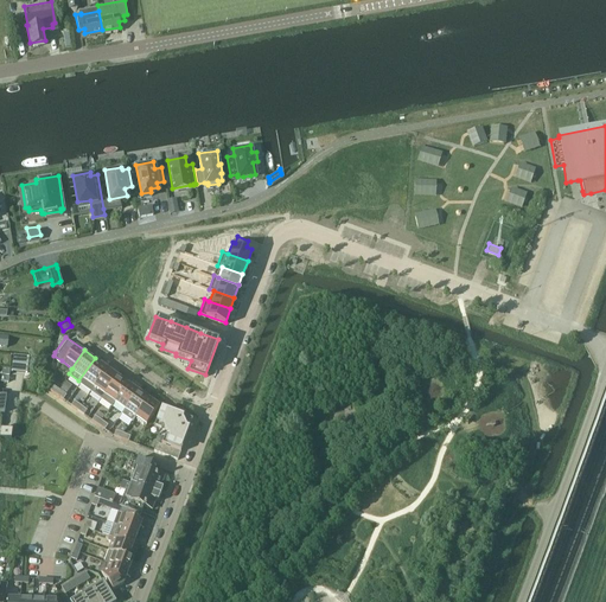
[(12,351),(10,366),(26,369),(29,352),(12,351)]
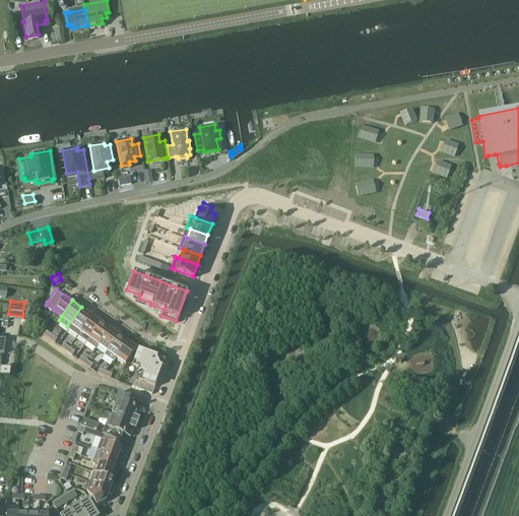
[(76,332),(90,313),(81,307),(67,326),(76,332)]
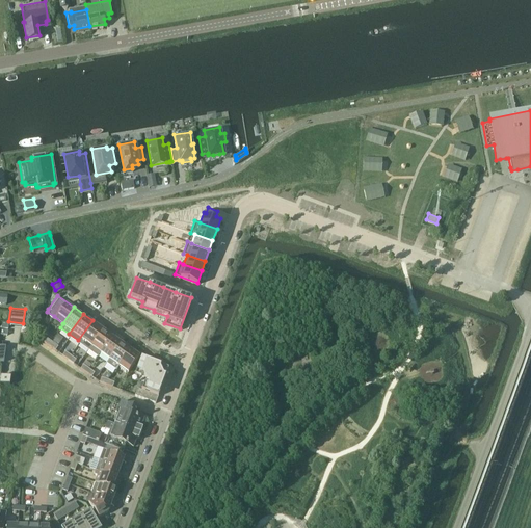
[(78,340),(87,347),(102,326),(93,320),(78,340)]
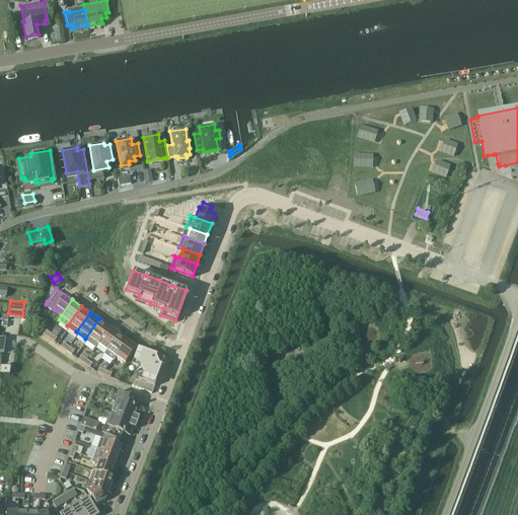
[(97,341),(108,325),(99,318),(85,339),(94,345),(97,341)]
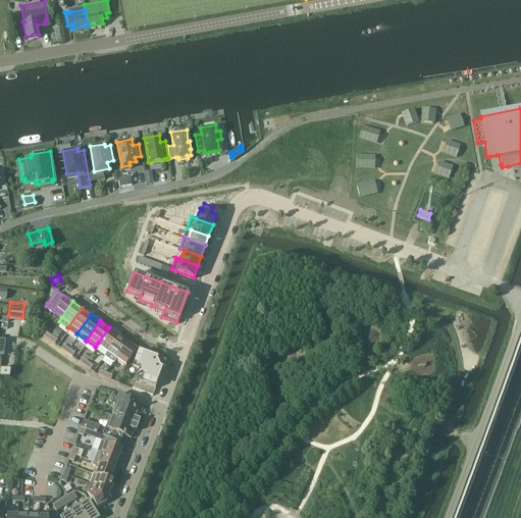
[(60,330),(55,326),(51,331),(57,335),(60,330)]
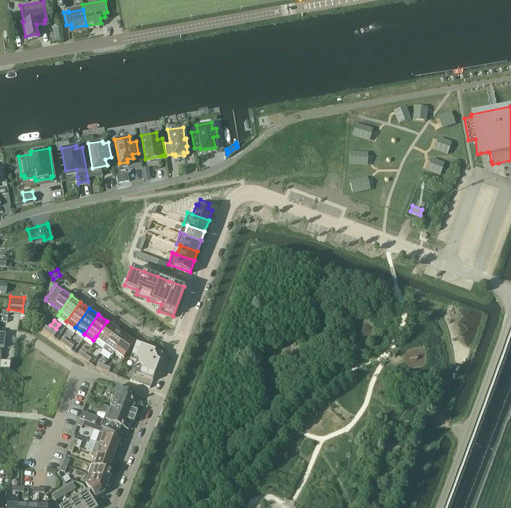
[(96,336),(104,342),(105,342),(116,327),(107,321),(96,336)]
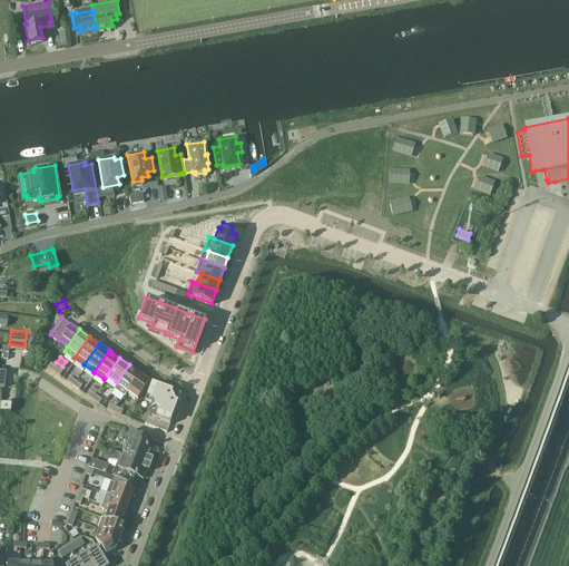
[(123,393),(126,389),(138,371),(129,364),(117,381),(116,381),(113,386),(123,393)]
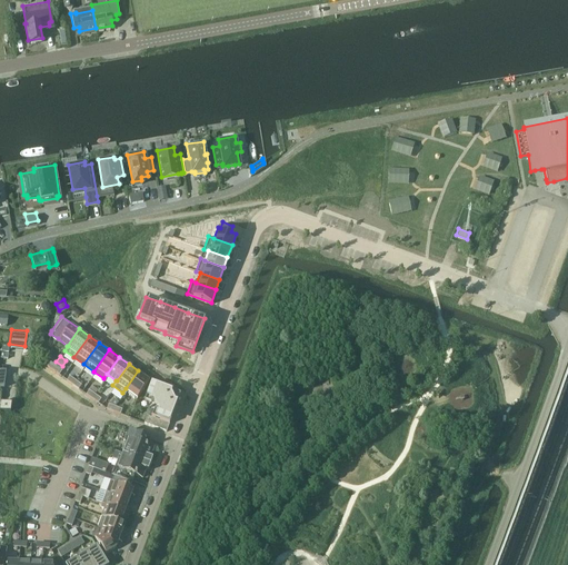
[(148,378),(138,370),(126,388),(136,395),(148,378)]
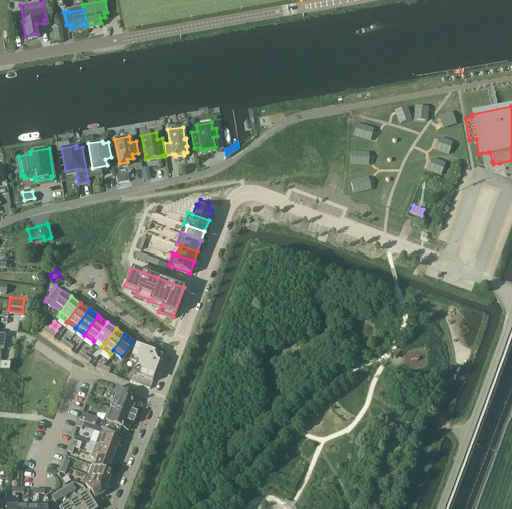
[(145,377),(148,378),(151,379),(161,353),(135,343),(129,359),(134,361),(137,359),(140,366),(137,367),(136,372),(135,372),(135,373),(138,374),(141,375),(145,377)]
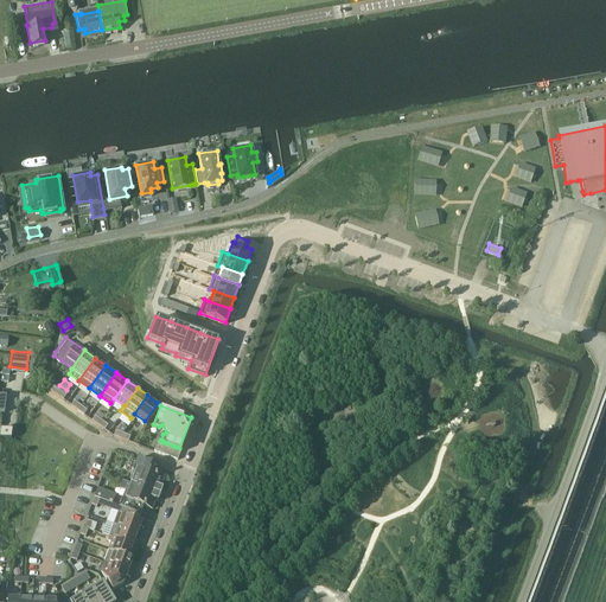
[(0,424),(0,433),(10,434),(11,426),(0,424)]
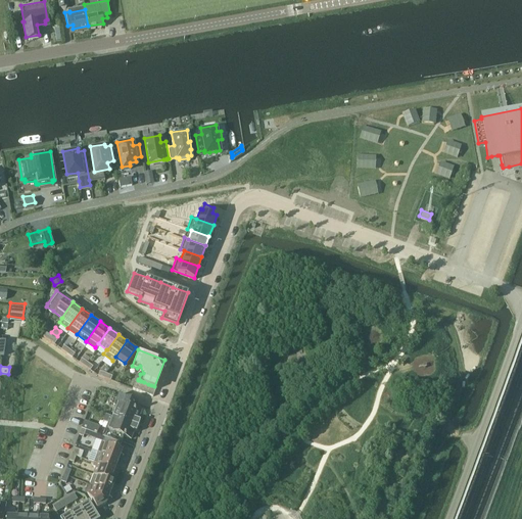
[(114,399),(116,400),(111,414),(137,423),(139,418),(137,417),(140,409),(133,406),(136,398),(117,392),(114,399)]
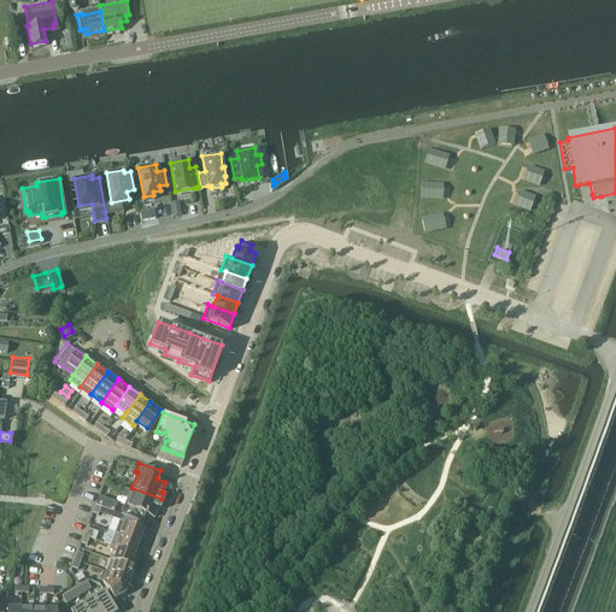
[(119,474),(110,470),(107,477),(117,481),(119,474)]
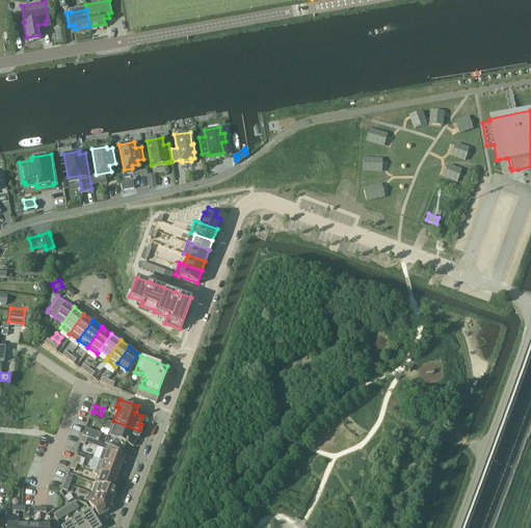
[(107,417),(104,424),(111,426),(114,419),(107,417)]
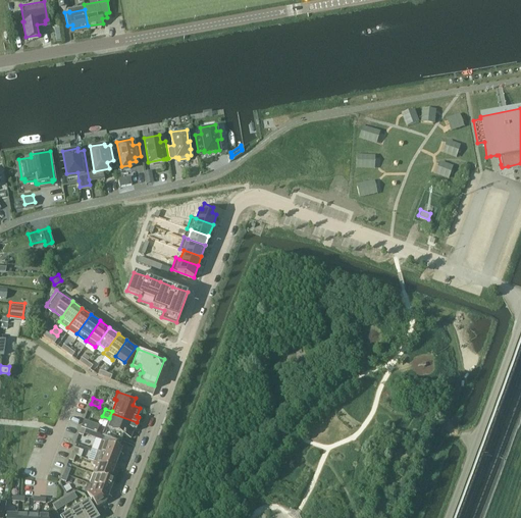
[(135,427),(137,422),(111,413),(107,426),(104,425),(102,432),(104,433),(119,438),(122,432),(129,434),(133,426),(135,427)]
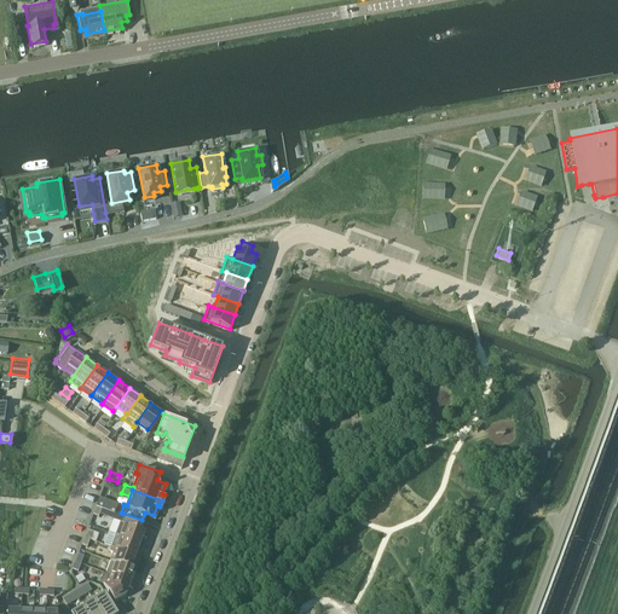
[(109,498),(98,493),(94,503),(100,505),(107,507),(109,498)]
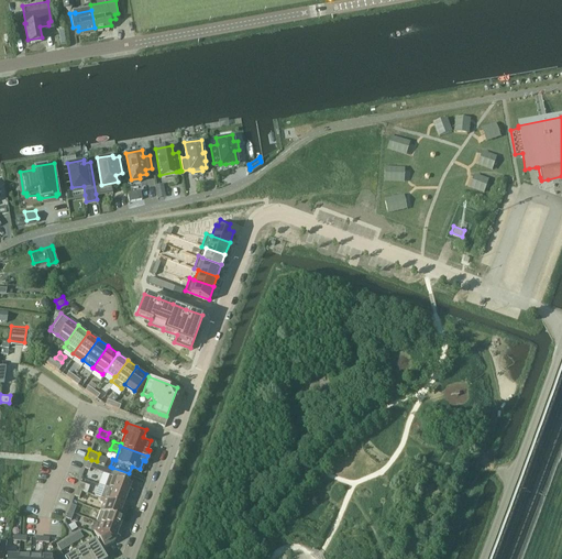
[(106,456),(99,453),(97,461),(102,463),(106,456)]
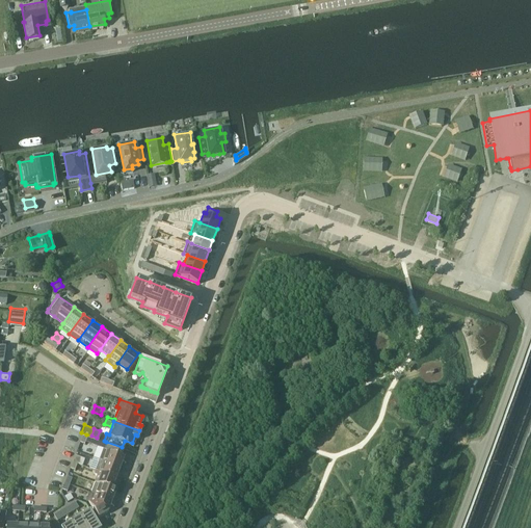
[(120,452),(122,447),(106,442),(104,447),(102,446),(98,456),(120,465),(122,458),(126,460),(128,455),(120,452)]
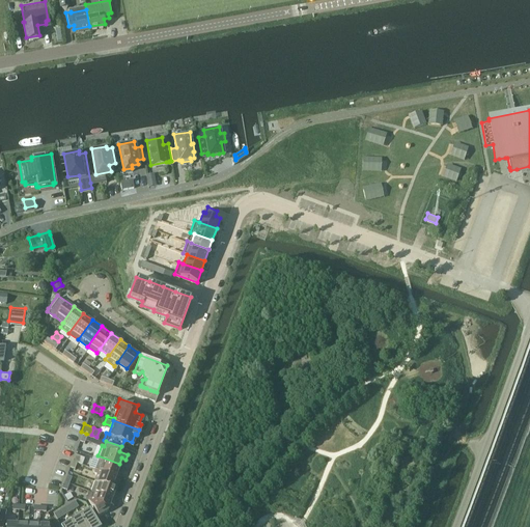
[(83,454),(74,451),(72,458),(77,460),(76,460),(81,462),(83,454)]
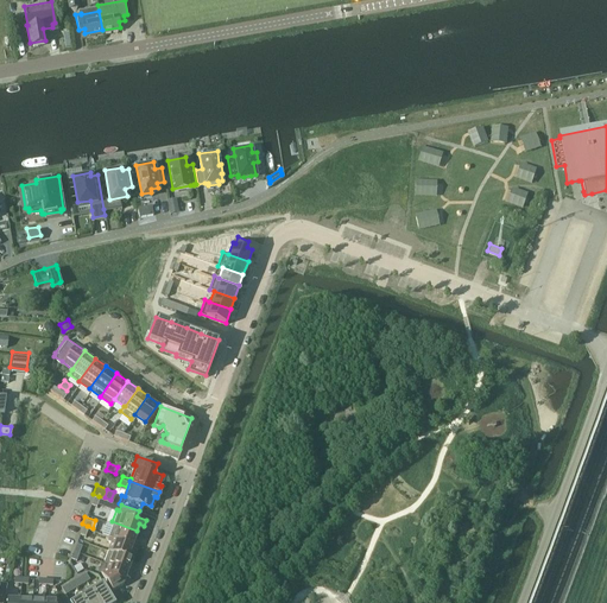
[(134,538),(137,531),(112,521),(108,533),(108,534),(137,545),(138,539),(134,538)]
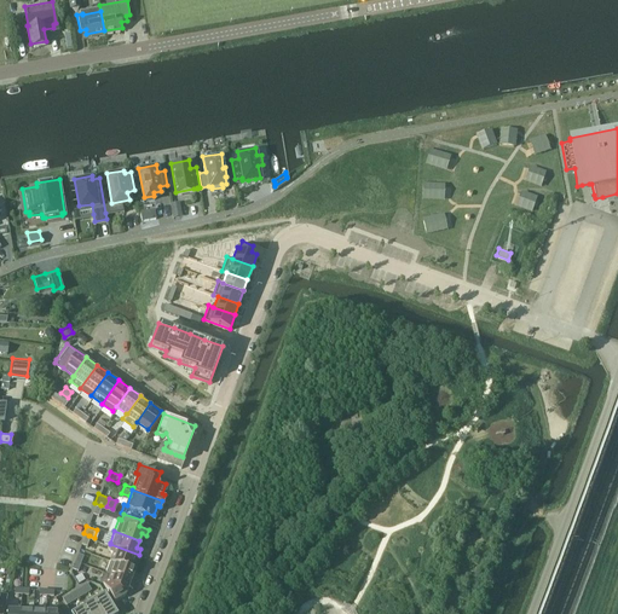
[(113,549),(110,557),(134,567),(134,566),(131,565),(133,559),(137,560),(139,555),(110,544),(109,548),(113,549)]
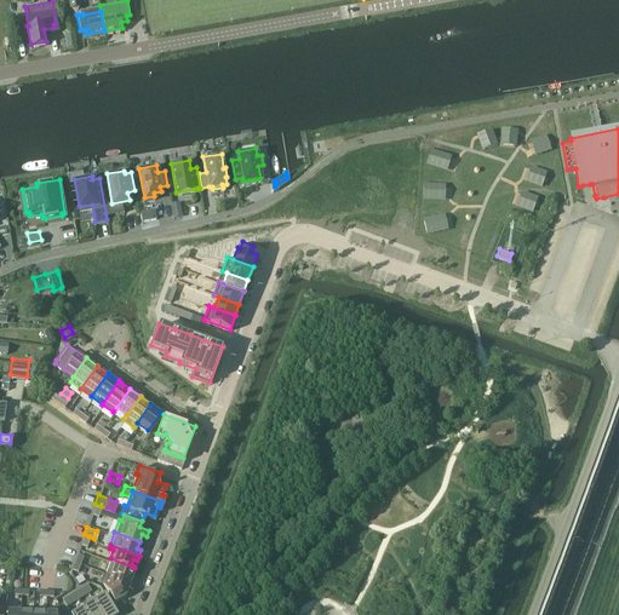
[(105,570),(109,572),(135,581),(137,576),(132,574),(135,568),(110,558),(105,570)]
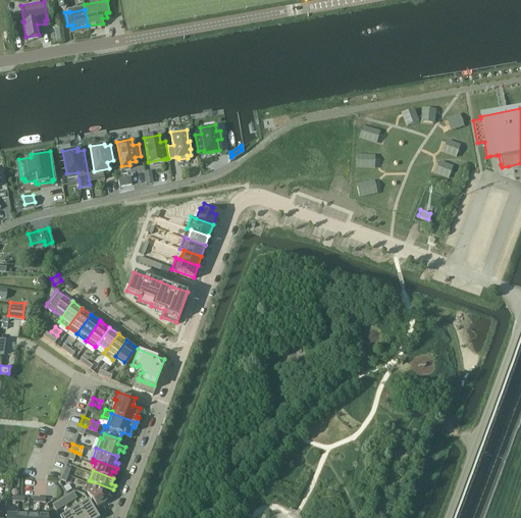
[(111,494),(113,489),(92,481),(91,486),(86,489),(96,505),(106,499),(108,493),(111,494)]
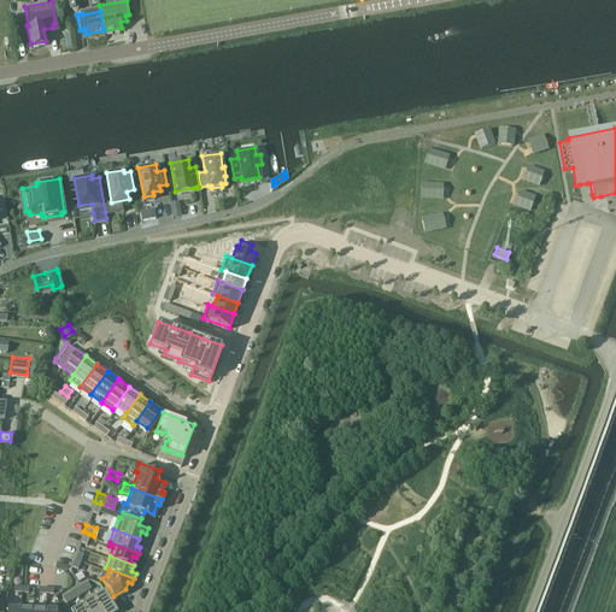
[(104,588),(92,594),(103,611),(112,611),(117,610),(104,588)]
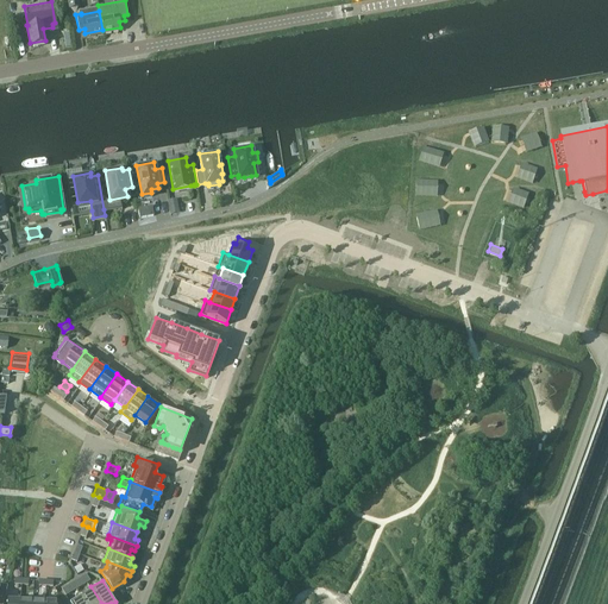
[(101,603),(91,586),(80,593),(86,603),(101,603)]
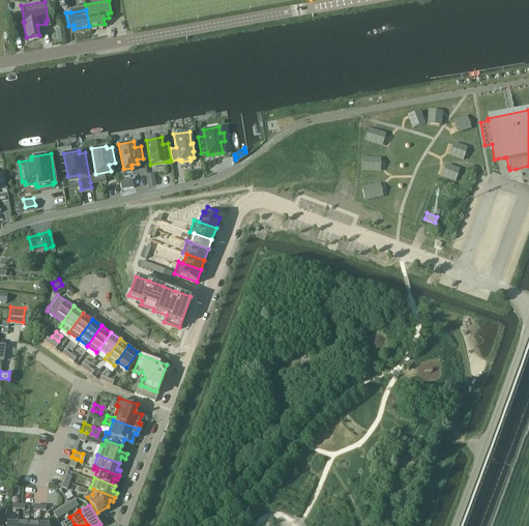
[(75,525),(69,517),(60,523),(61,525),(75,525)]
